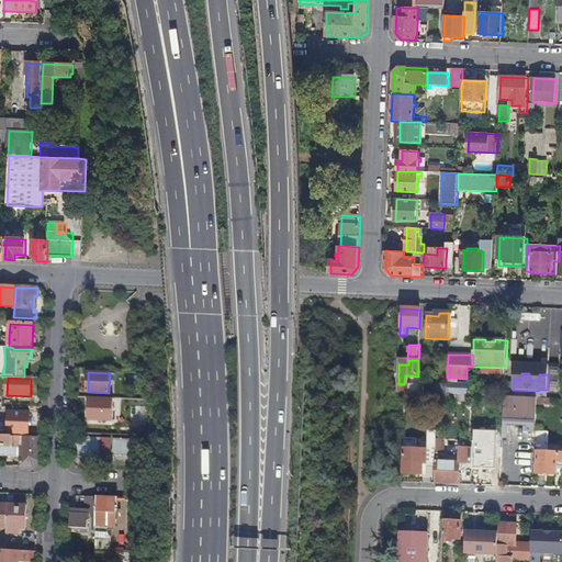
[(423,394),(425,394),(438,394),(447,394),(447,385),(423,384),(423,394)]
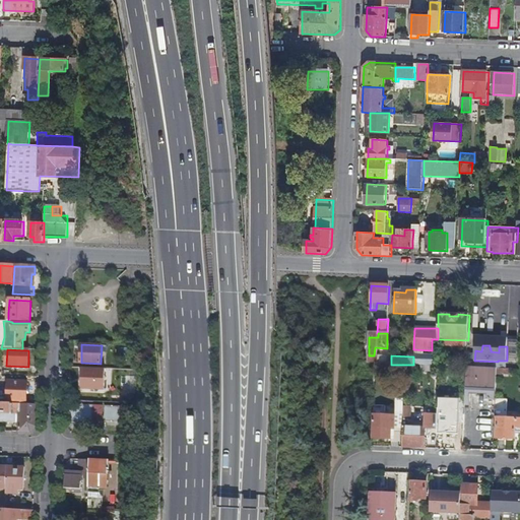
[(102,391),(103,369),(78,368),(77,390),(102,391)]
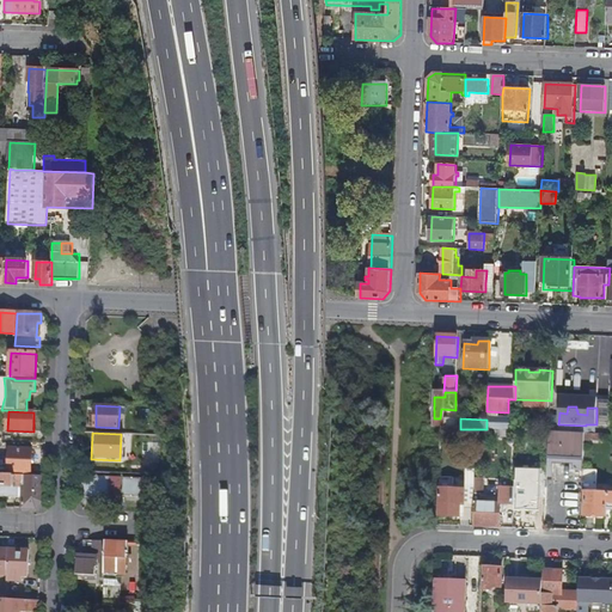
[(586,434),(550,433),(548,466),(554,467),(554,457),(574,458),(573,470),(583,471),(585,441),(586,434)]
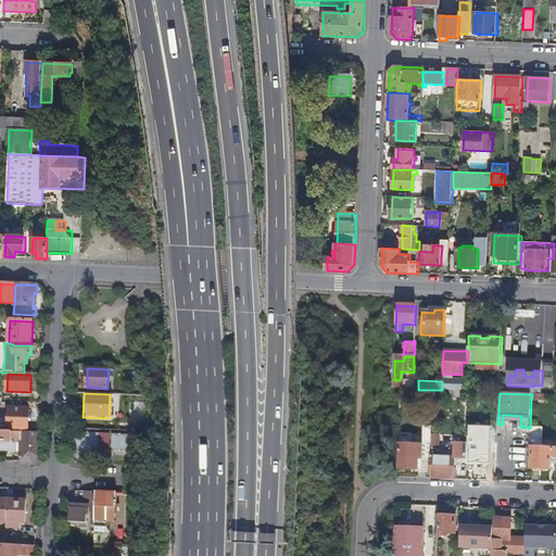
[(8,429),(28,430),(29,408),(9,407),(8,429)]
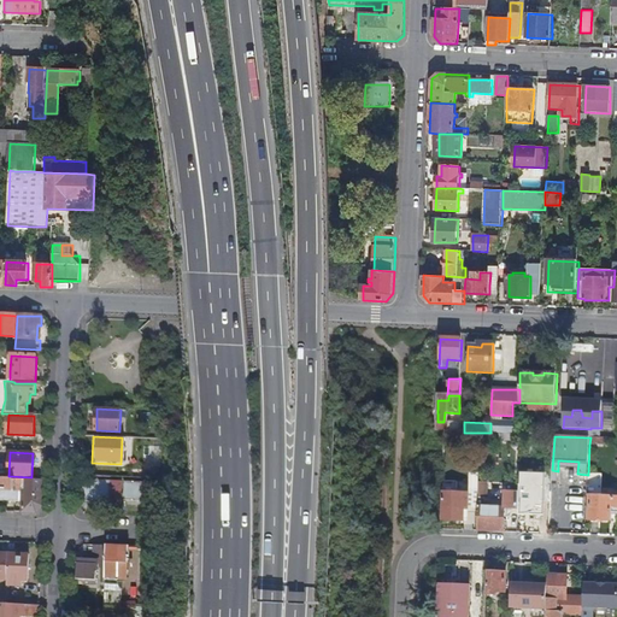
[(603,476),(588,475),(588,497),(591,497),(589,519),(589,521),(612,522),(612,513),(612,509),(616,507),(616,498),(601,498),(603,476)]
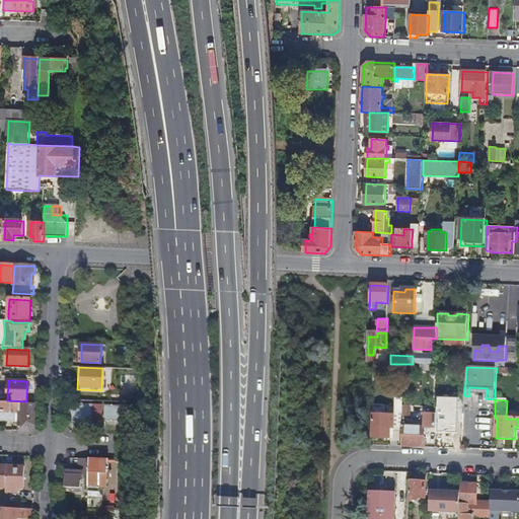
[(36,427),(38,404),(0,402),(0,412),(19,414),(18,421),(15,421),(15,427),(18,427),(18,432),(30,432),(36,427)]
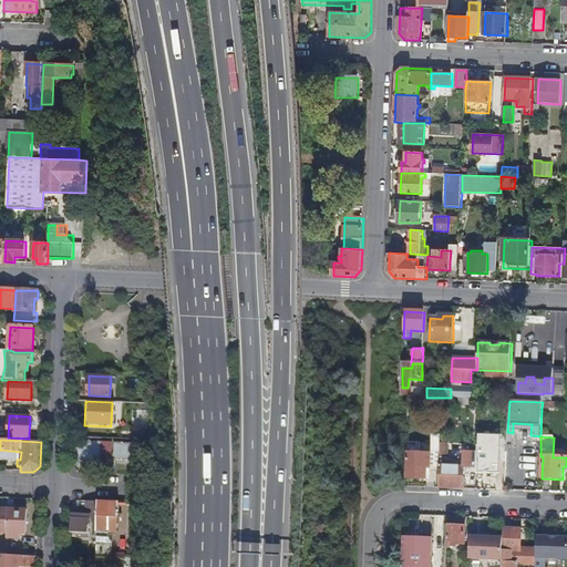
[(78,461),(110,463),(111,442),(78,441),(78,461)]
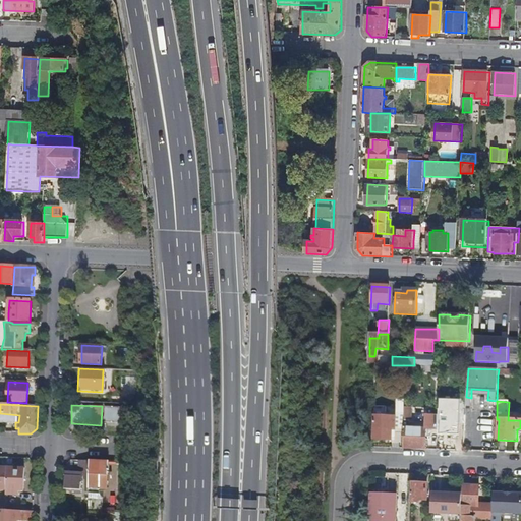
[(404,429),(403,449),(426,450),(426,437),(431,437),(431,429),(439,430),(439,415),(426,415),(425,429),(410,429),(404,429)]
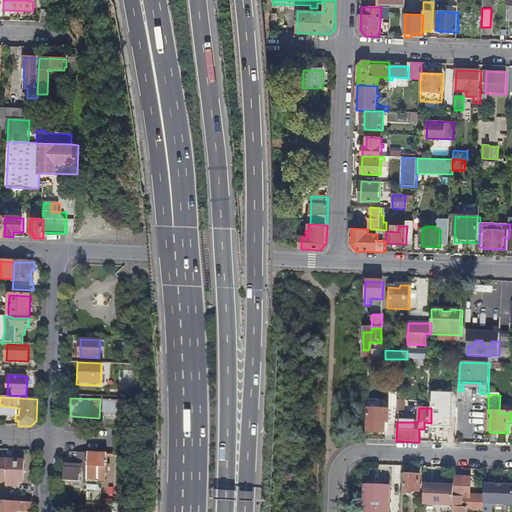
[(430,427),(457,428),(457,409),(431,408),(431,423),(430,427)]
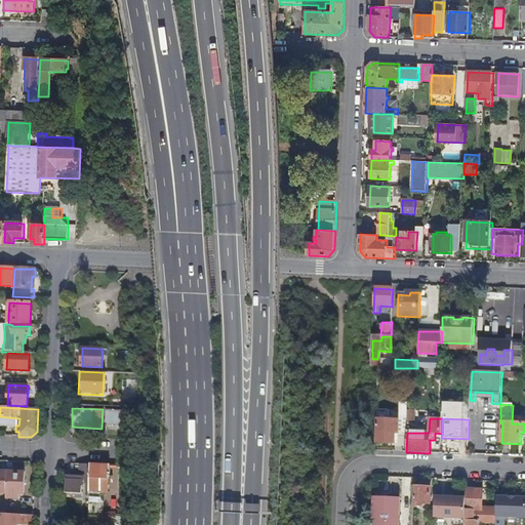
[(399,419),(399,423),(376,422),(375,443),(395,443),(395,433),(399,433),(399,432),(407,432),(407,426),(407,420),(399,419)]
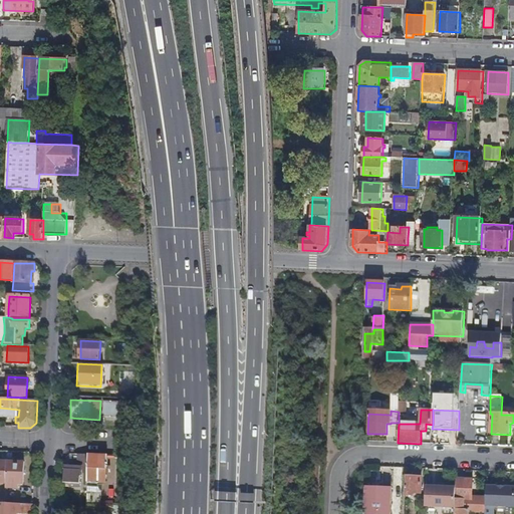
[(88,455),(75,454),(75,464),(83,465),(88,465),(88,455)]
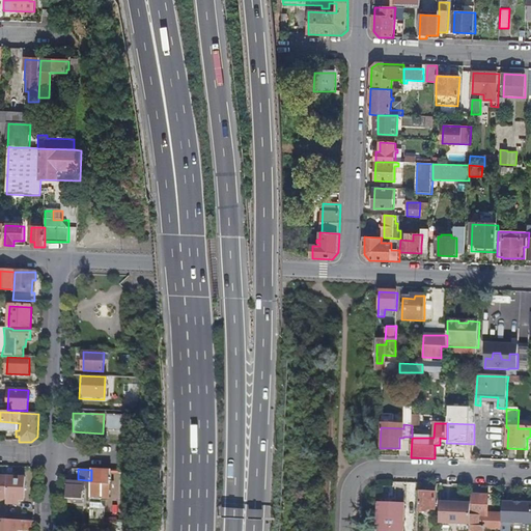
[(111,470),(91,470),(91,480),(91,483),(90,498),(90,501),(102,501),(102,488),(105,488),(105,484),(110,484),(111,470)]
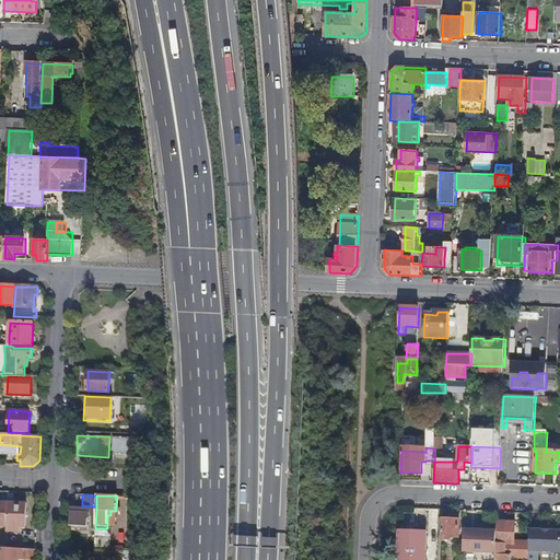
[(88,509),(70,508),(70,523),(88,524),(88,509)]
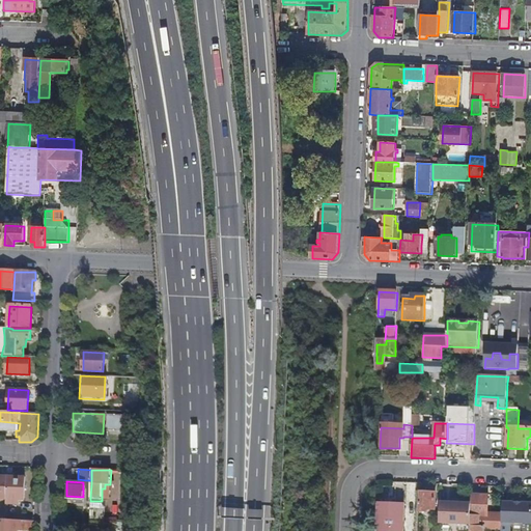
[(435,510),(436,494),(420,493),(419,512),(428,512),(428,509),(435,510)]
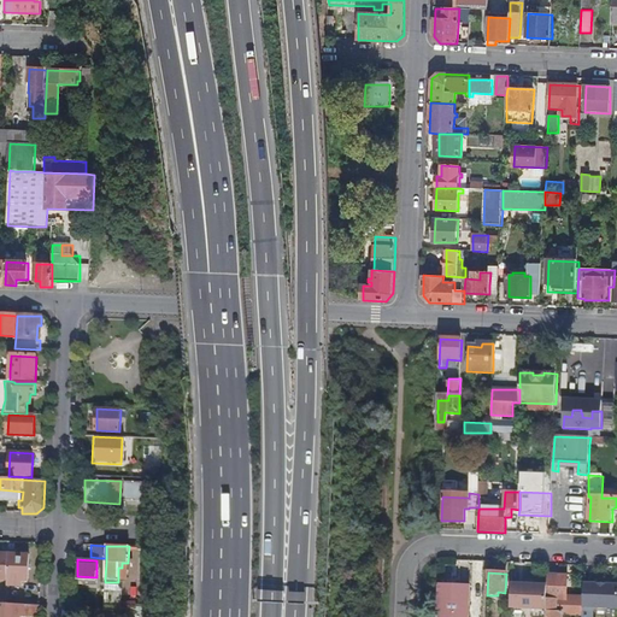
[(568,576),(548,575),(546,616),(563,616),(563,615),(582,616),(583,598),(566,597),(568,576)]
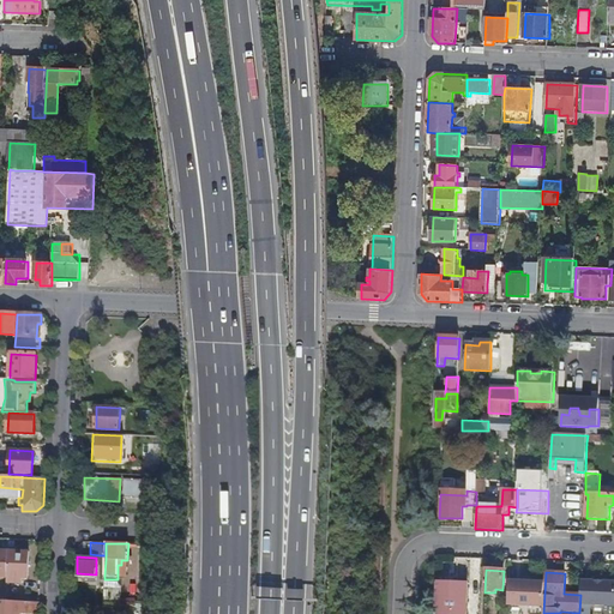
[(595,582),(581,581),(581,595),(579,613),(589,613),(590,605),(613,606),(613,582),(603,582),(595,582)]
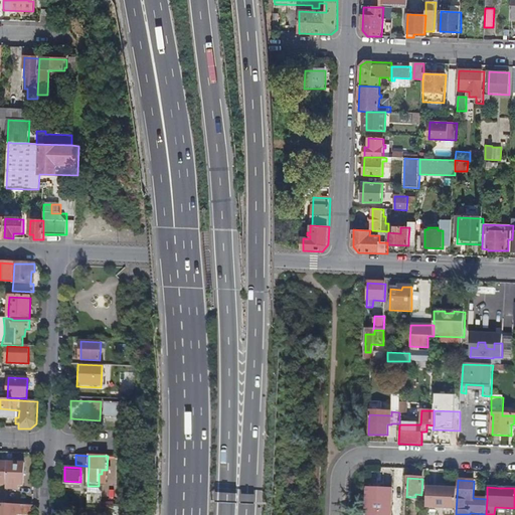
[(391,514),(393,491),(366,489),(364,514),(391,514)]
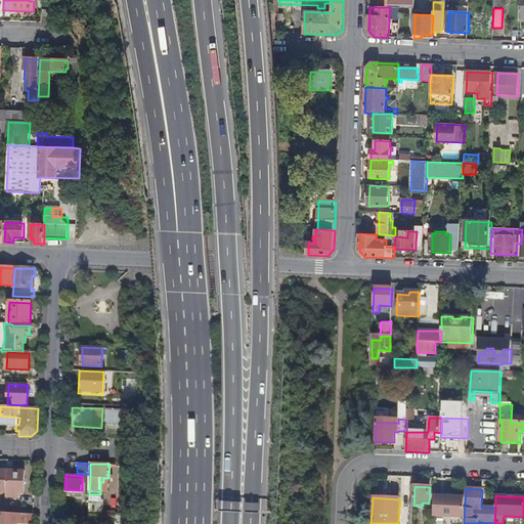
[(0,523),(28,523),(33,523),(34,515),(7,514),(7,509),(0,509),(0,523)]
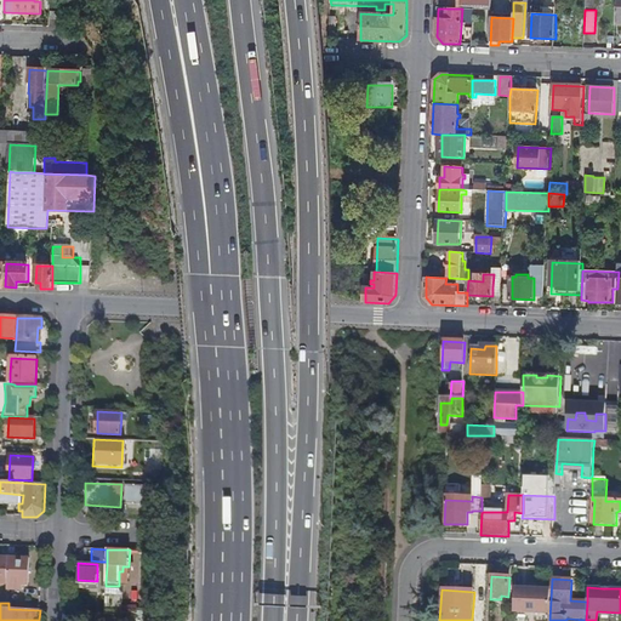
[(104,620),(104,614),(104,607),(96,607),(96,609),(95,620),(104,620)]
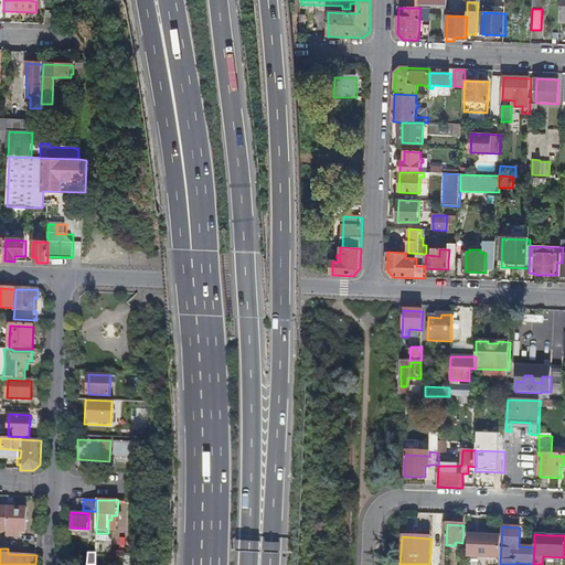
[(86,564),(87,554),(70,553),(68,564),(86,564)]
